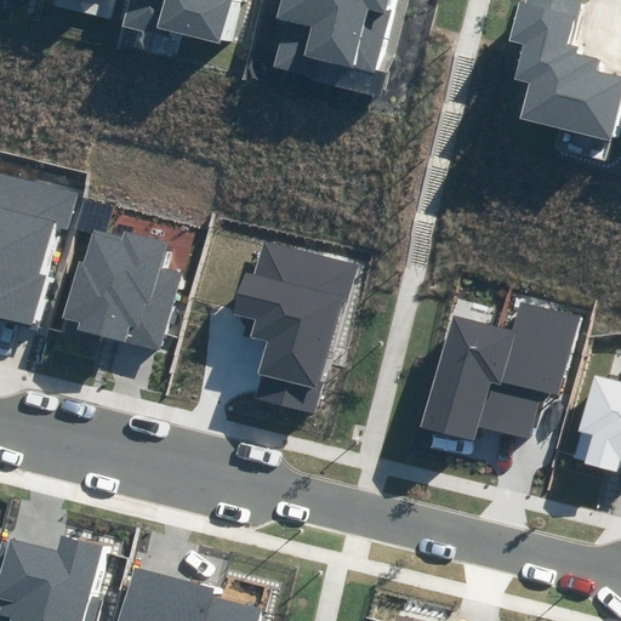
[(171,30),(221,43),(231,0),(130,0),(124,28),(170,39),(171,30)]
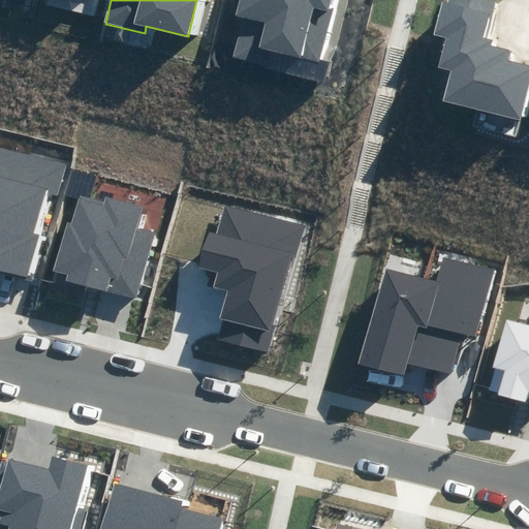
[(234,57),(323,81),(329,62),(321,60),(335,9),(329,7),(330,0),(241,0),(237,17),(244,19),(234,57)]
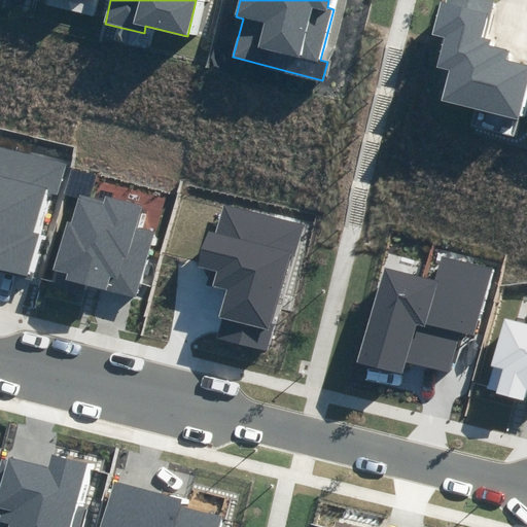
[(441,101),(519,120),(526,90),(526,67),(505,63),(508,51),(491,46),(492,40),(481,37),(486,18),(489,18),(494,1),(491,0),(448,0),(448,2),(441,0),(431,34),(446,37),(437,67),(449,70),(441,101)]
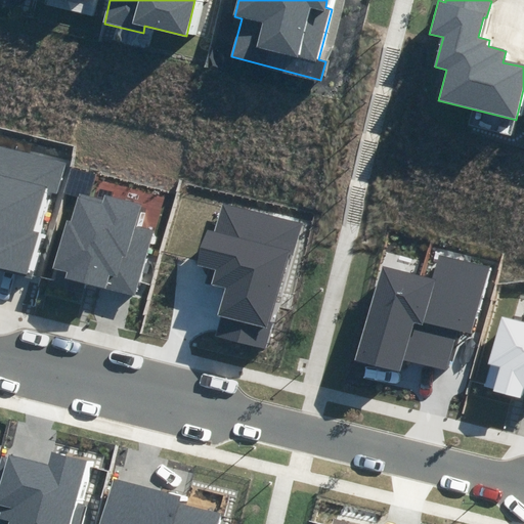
[(0,268),(29,275),(40,232),(35,231),(46,189),(57,191),(66,161),(0,143),(0,268)]
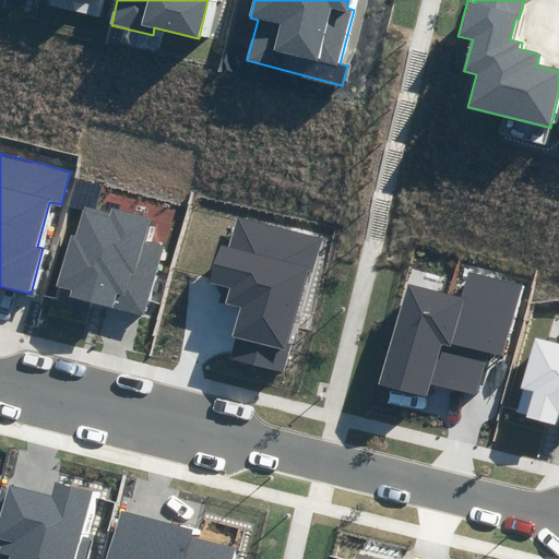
[(56,293),(144,317),(164,244),(149,239),(154,216),(114,205),(113,213),(84,205),(76,237),(71,236),(56,293)]
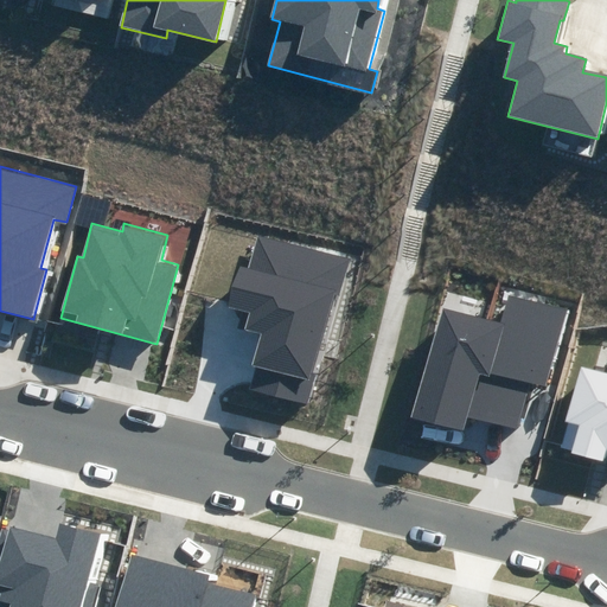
[(248,388),(308,404),(315,376),(312,375),(334,295),(343,298),(353,259),(257,234),(248,268),(240,266),(229,306),(248,312),(244,328),(262,333),(248,388)]
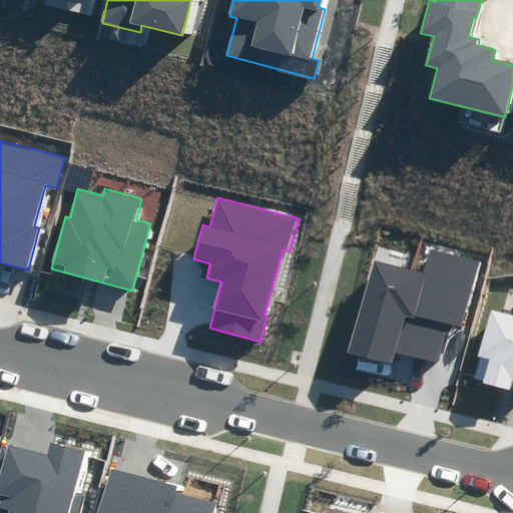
[(350,353),(392,364),(396,351),(437,362),(448,323),(463,327),(480,264),(429,249),(423,274),(374,261),(350,353)]
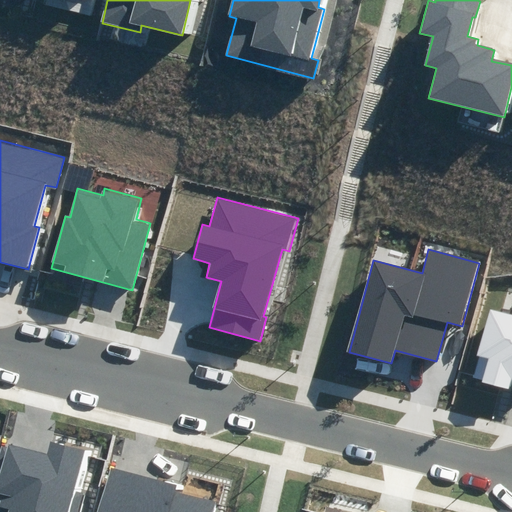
[(471,377),(510,388),(511,382),(511,314),(491,308),(471,377)]
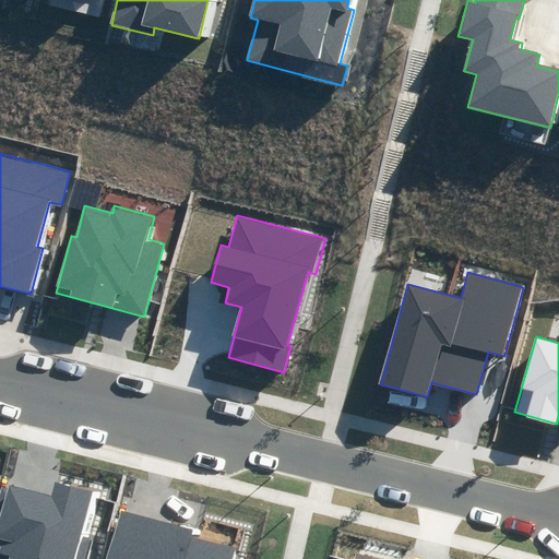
[(84,558),(90,539),(82,537),(94,492),(55,483),(51,496),(8,485),(0,512),(0,558),(84,558)]
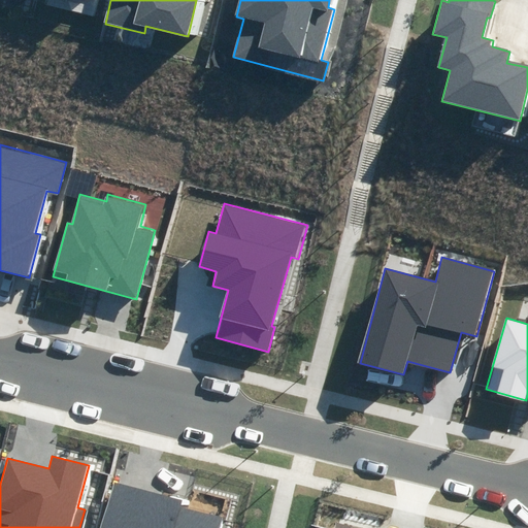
[(219,527),(222,517),(180,506),(183,500),(112,483),(101,527),(219,527)]
